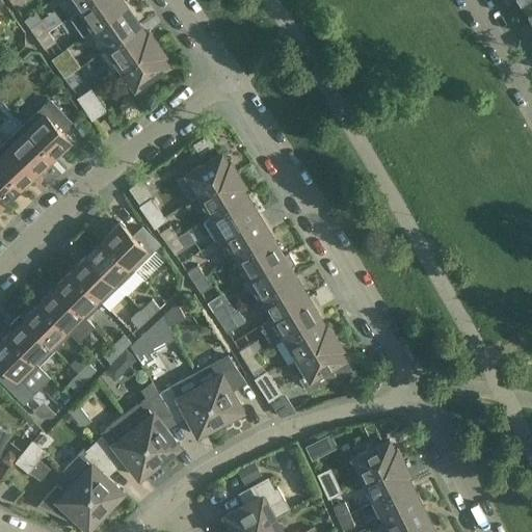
[(28,2),(26,0),(10,0),(18,9),(28,2)]
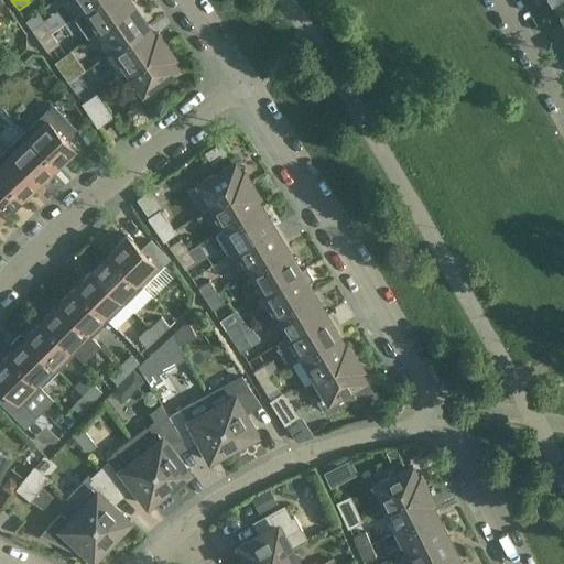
[(100,29),(134,4),(131,0),(97,0),(86,9),(75,17),(89,36),(100,29)]
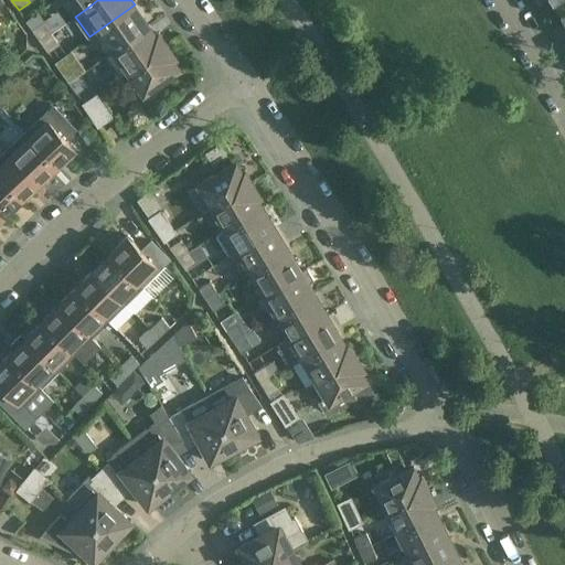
[(564,0),(554,0),(564,17),(564,0)]
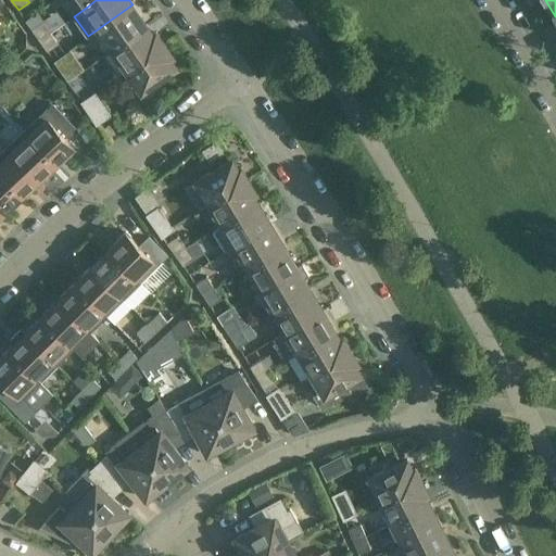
[(133,4),(99,28),(113,49),(147,25),(133,4)]
